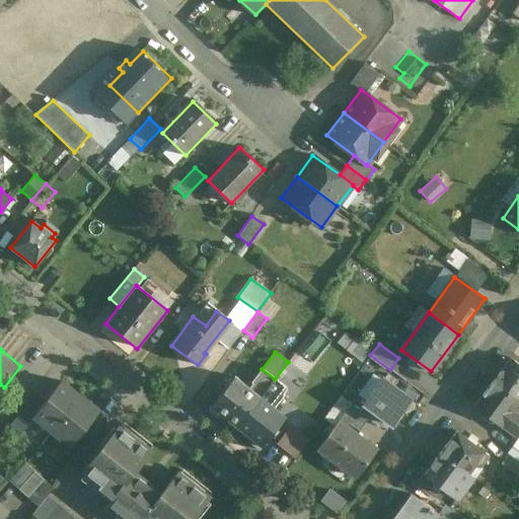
[(518,364),(510,358),(493,382),(518,401),(518,399),(518,364)]
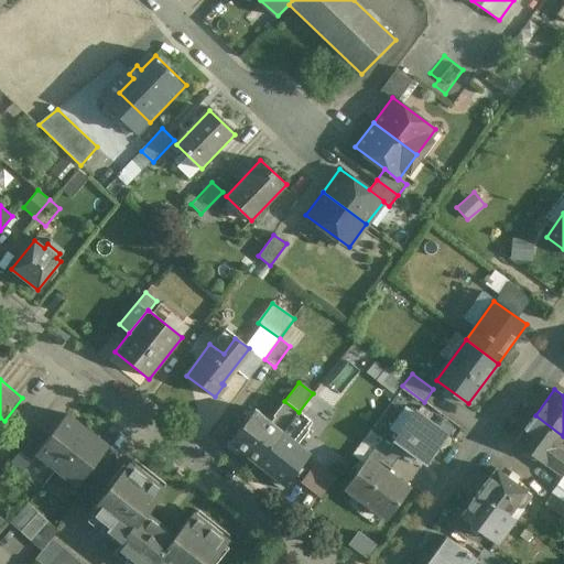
[(270,422),(255,410),(230,441),(229,440),(225,445),(237,455),(240,451),(257,464),(292,419),(293,419),(299,412),(284,401),(272,416),(273,418),(270,422)]
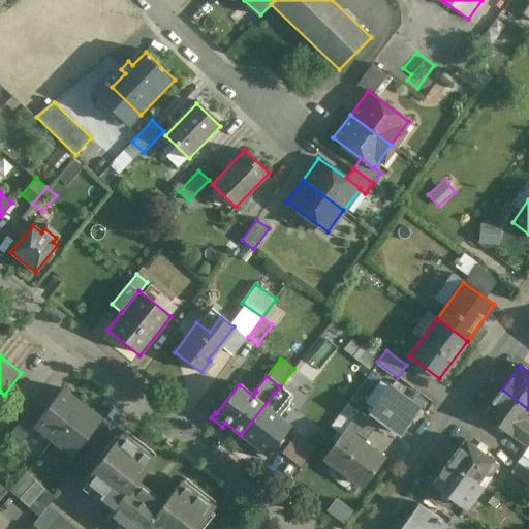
[(45,408),(33,425),(34,426),(53,440),(82,403),(62,387),(45,408)]
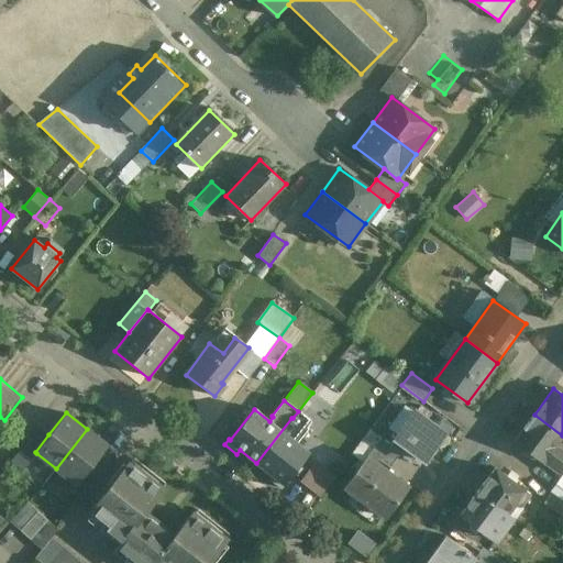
[(444,434),(414,412),(395,439),(418,455),(424,461),(444,434)]
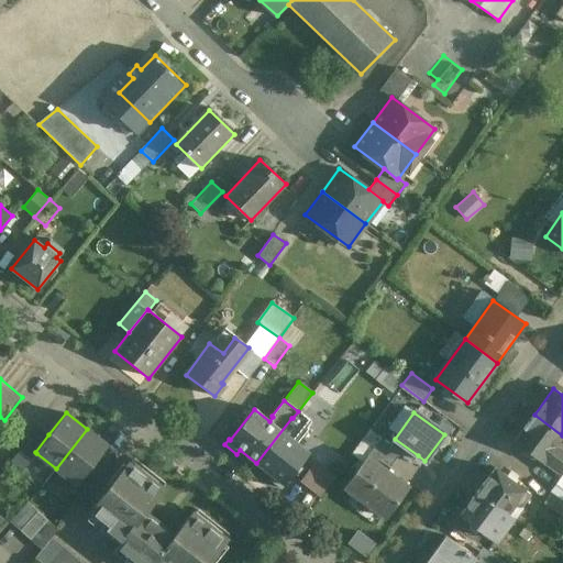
[(562,435),(534,415),(514,442),(542,463),(543,461),(558,472),(562,463),(562,453),(553,446),(562,435)]
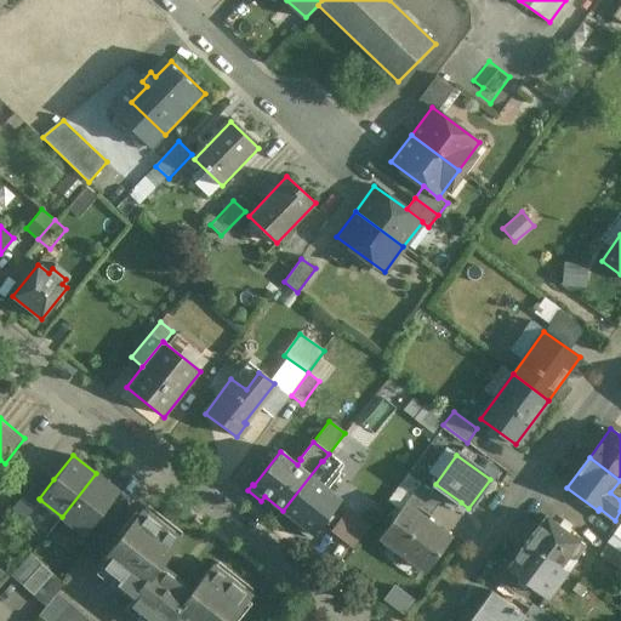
[(322,461),(283,511),(301,524),(297,529),(309,539),(314,534),(313,533),(340,499),(318,482),(330,467),(323,461),(322,461)]
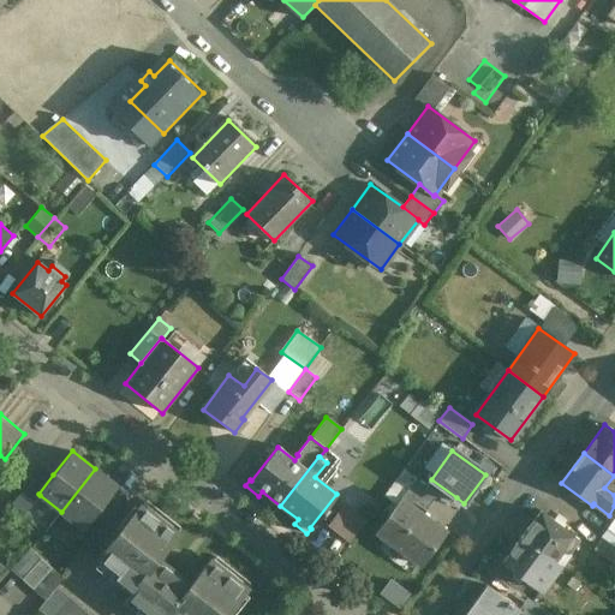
[(42,466),(22,493),(34,502),(40,495),(39,494),(53,475),(42,466)]
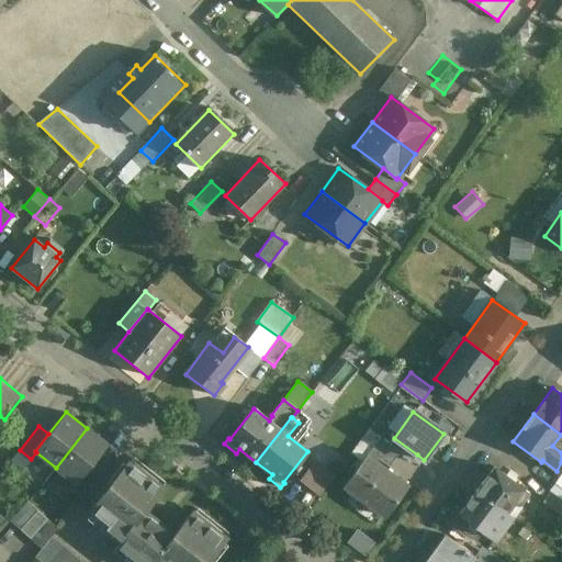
[(108,445),(87,428),(56,468),(77,483),(85,474),(102,451),(108,445)]
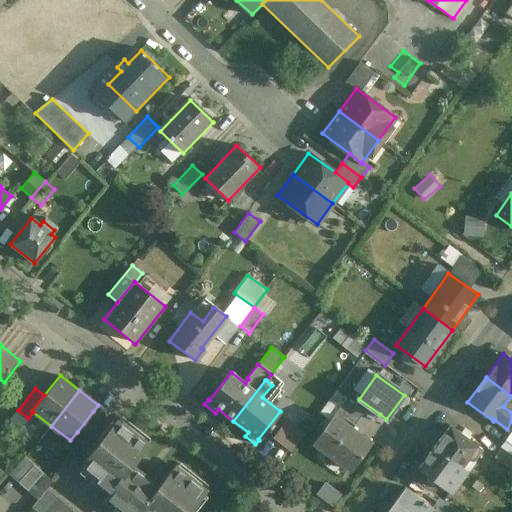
[(333,396),(322,412),(331,418),(342,402),(333,396)]
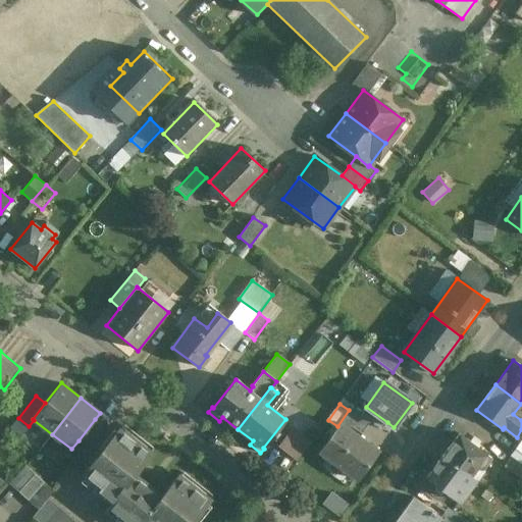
[(362,414),(353,408),(346,418),(363,431),(371,421),(382,429),(387,422),(366,407),(362,414)]
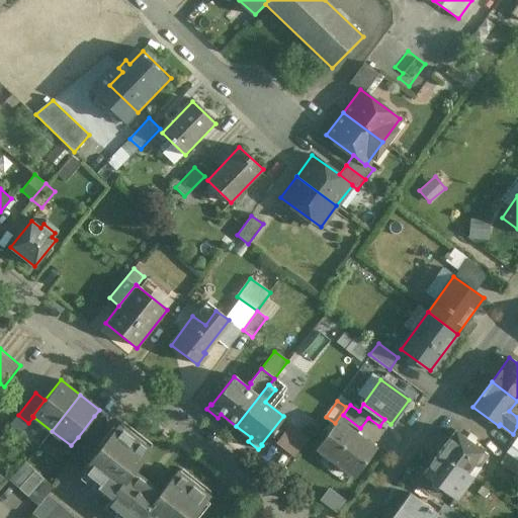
[(94,416),(78,437),(87,444),(103,424),(94,416)]
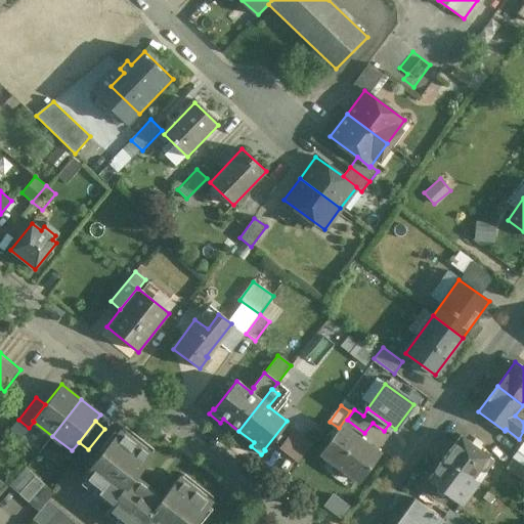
[(381,453),(341,425),(321,452),(361,481),(381,453)]
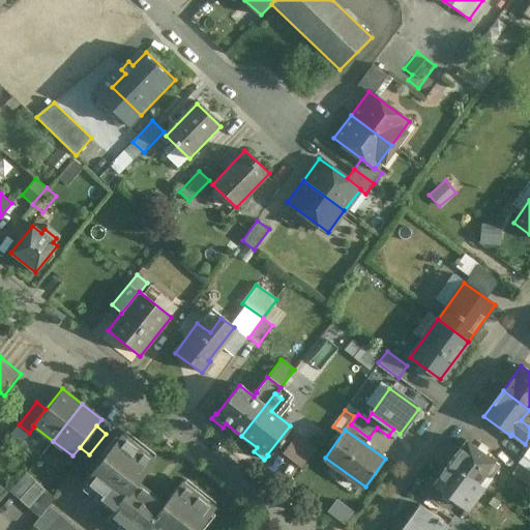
[(316,448),(297,434),(282,453),(300,468),(316,448)]
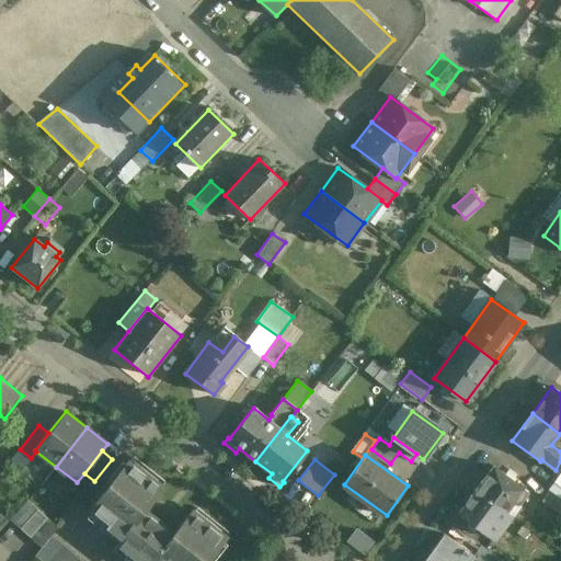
[(129,461),(91,510),(110,524),(105,528),(121,540),(116,546),(135,560),(155,560),(156,560),(209,560),(227,539),(193,512),(174,535),(145,512),(163,488),(129,461)]
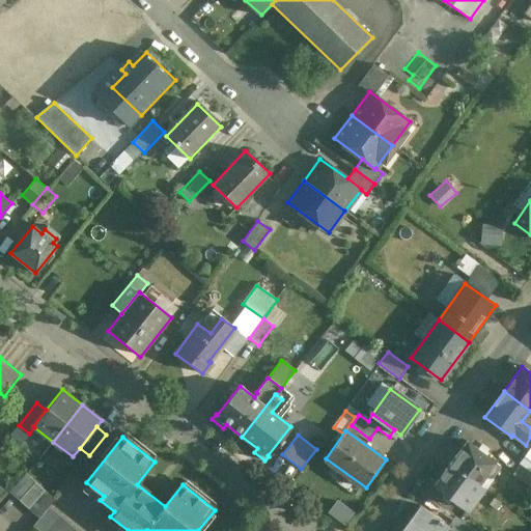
[(499,466),(467,442),(451,464),(479,484),(485,475),(490,477),(499,466)]
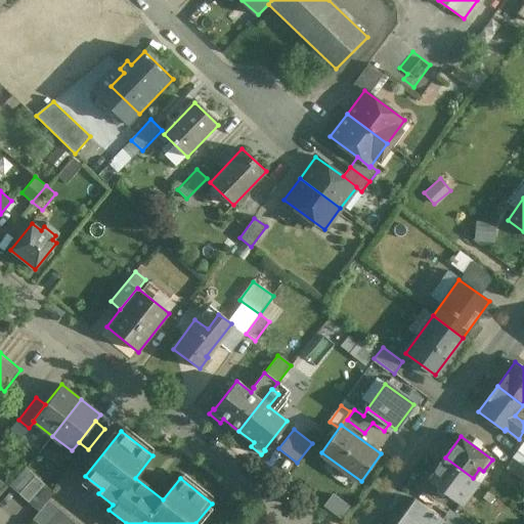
[(523,449),(520,447),(513,459),(523,466),(523,449)]
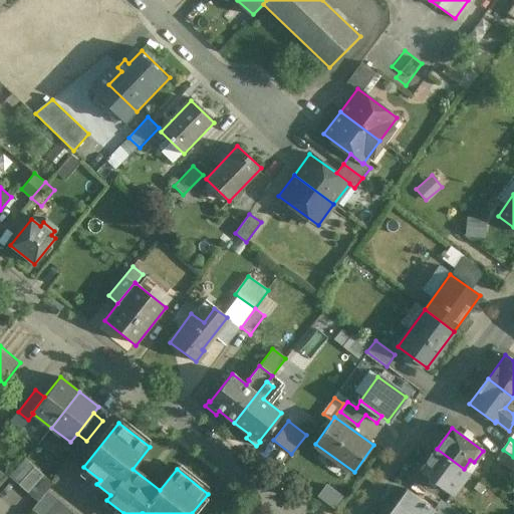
[(464,469),(437,449),(421,470),(452,493),(461,481),(457,478),(464,469)]
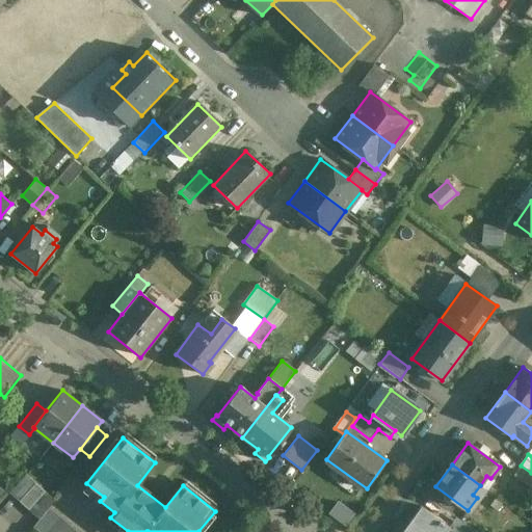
[(26,475),(9,493),(19,501),(35,483),(26,475)]
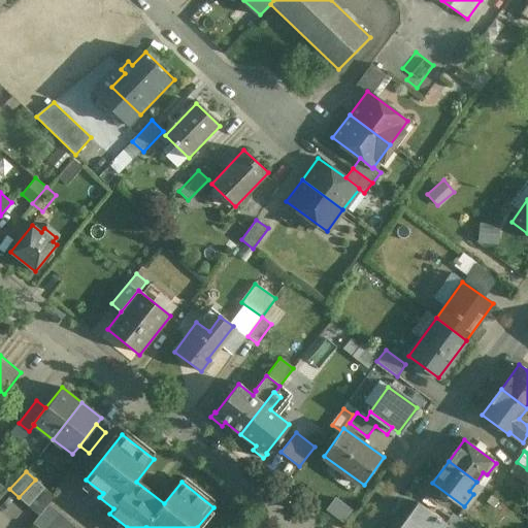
[(35,480),(19,497),(28,505),(44,488),(35,480)]
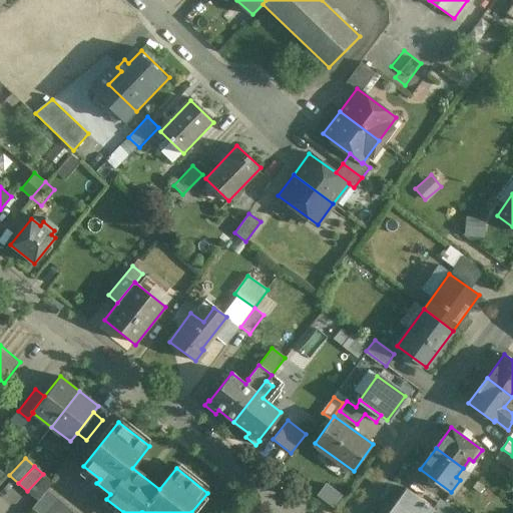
[(43,474),(27,491),(38,501),(47,490),(53,482),(43,474)]
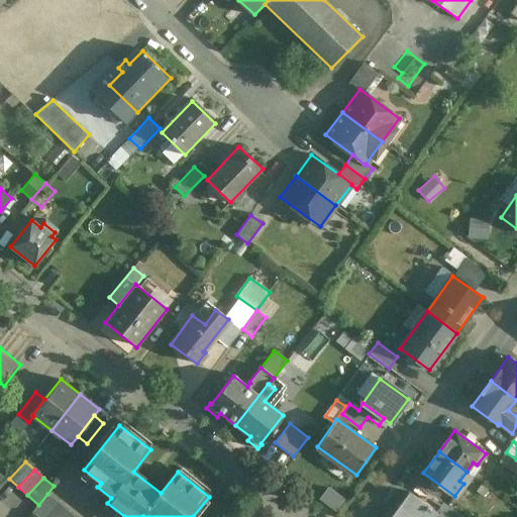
[(339,508),(344,495),(327,489),(322,502),(339,508)]
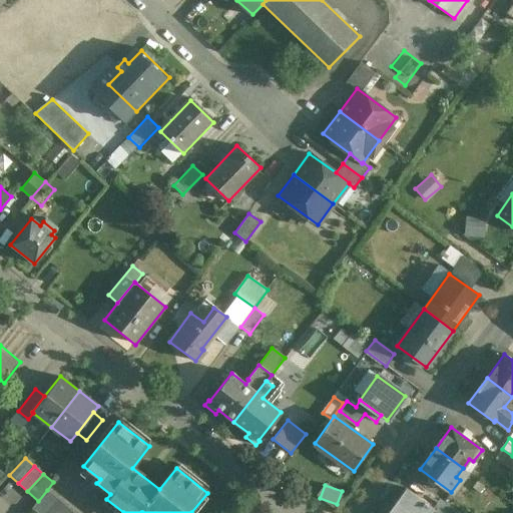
[(405,489),(387,512),(431,512),(434,510),(405,489)]
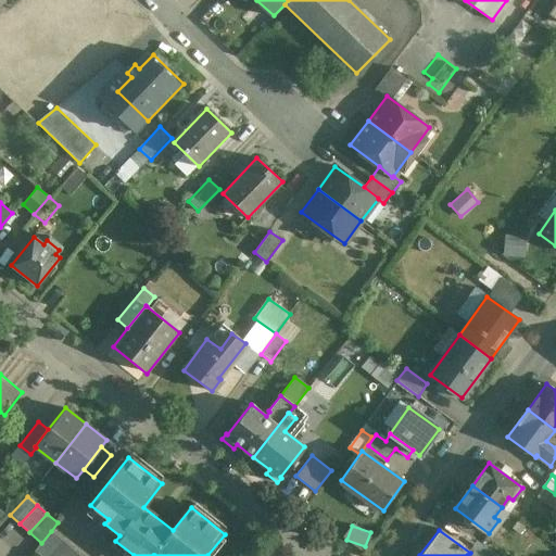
[(79,555),(51,531),(41,543),(35,552),(39,555),(79,555)]
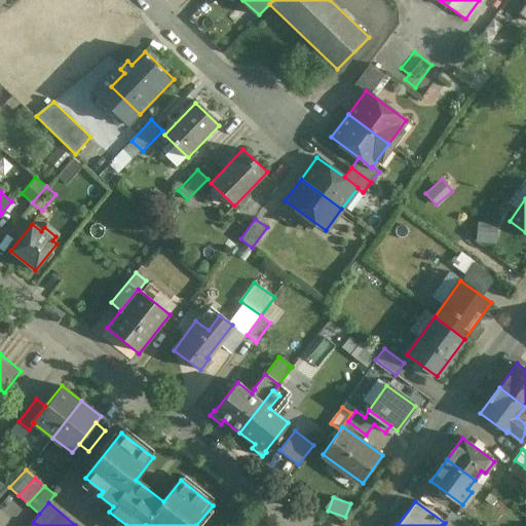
[(525,525),(499,506),(494,513),(513,525),(525,525)]
